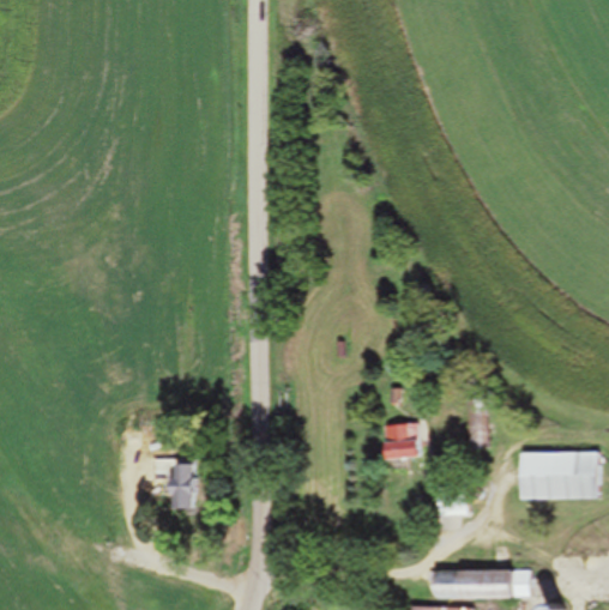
[(426,458),(424,423),(384,423),(385,459),(426,458)]
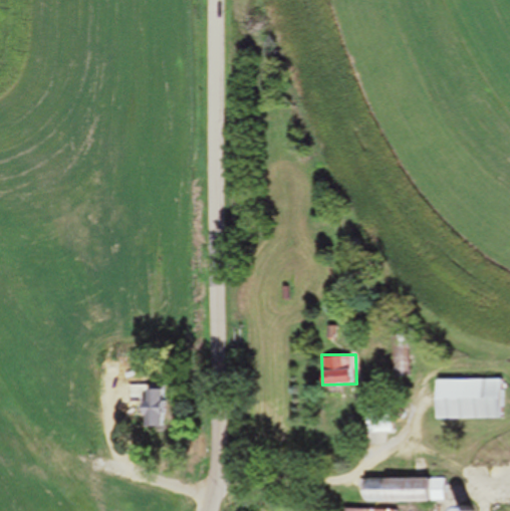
[(436,419),(505,419),(505,378),(436,378),(436,419)]
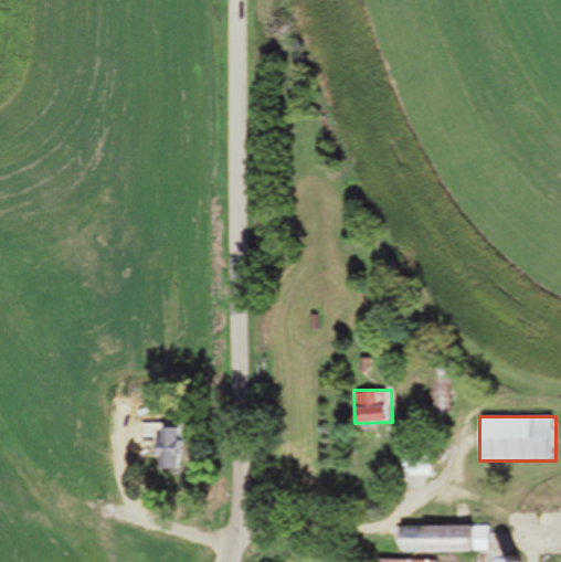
[(156,469),(181,469),(181,427),(156,427),(156,469)]
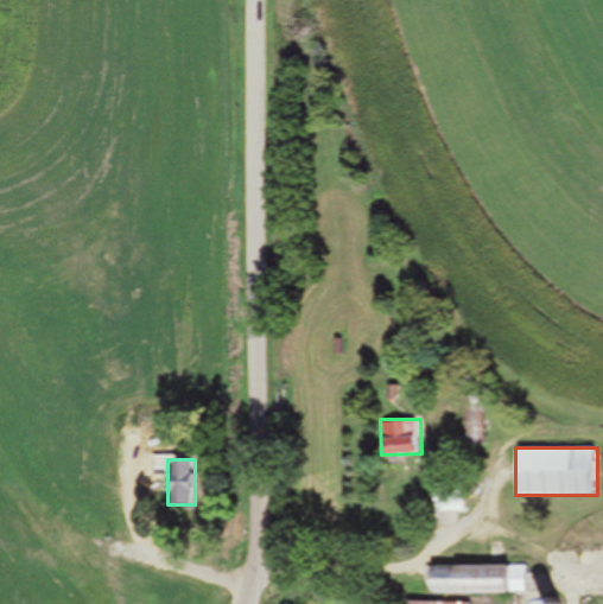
[(435,484),(435,509),(467,509),(467,484),(435,484)]
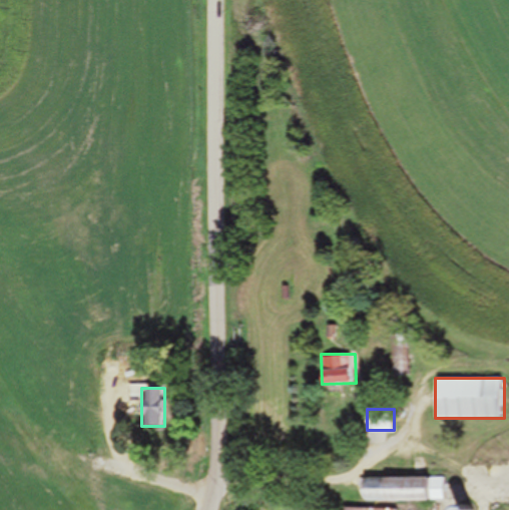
[(441,500),(442,477),(360,476),(359,500),(441,500)]
